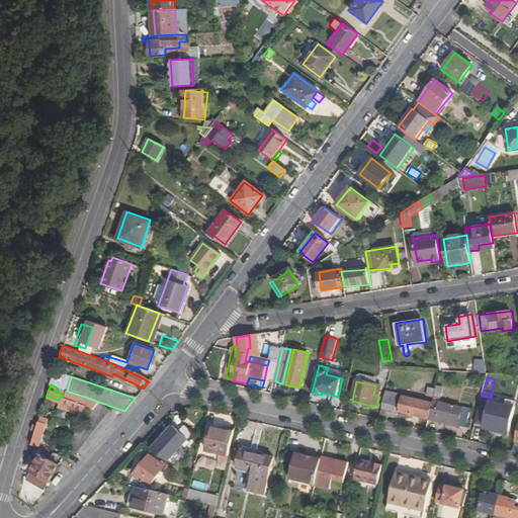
[(437,386),(437,389),(435,396),(441,398),(444,389),(437,386)]
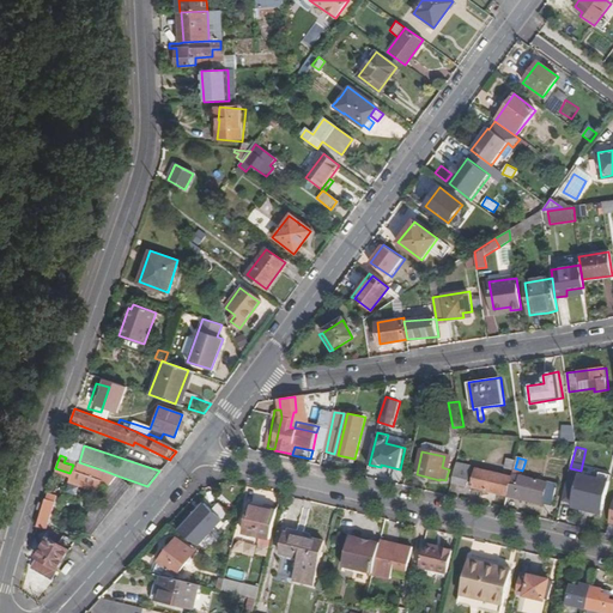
[(515,468),(517,460),(509,459),(507,468),(515,471),(515,468)]
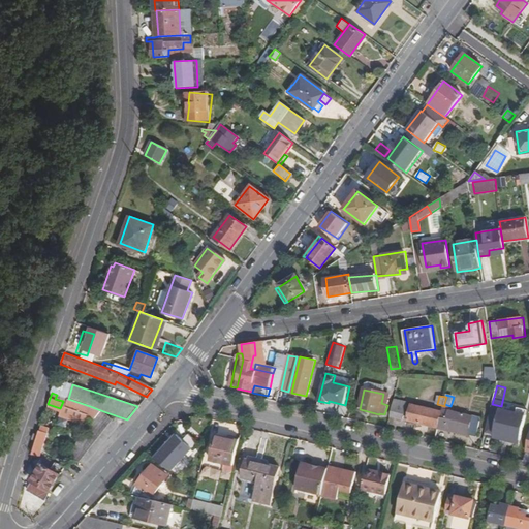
[(87,414),(90,406),(68,399),(65,407),(87,414)]
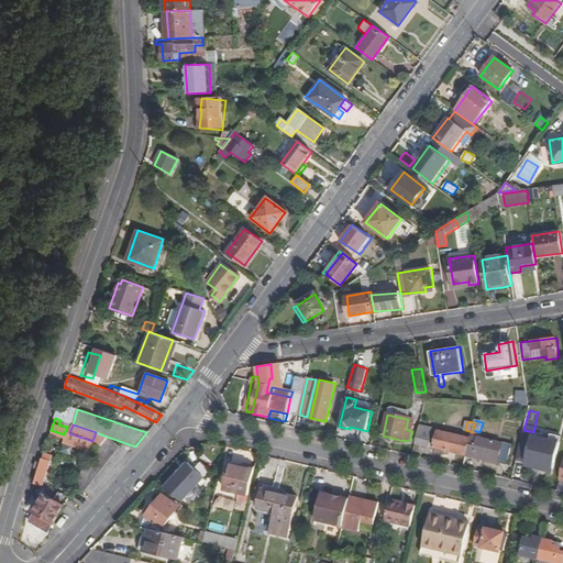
[(431,429),(419,427),(415,444),(430,448),(435,426),(431,424),(431,429)]
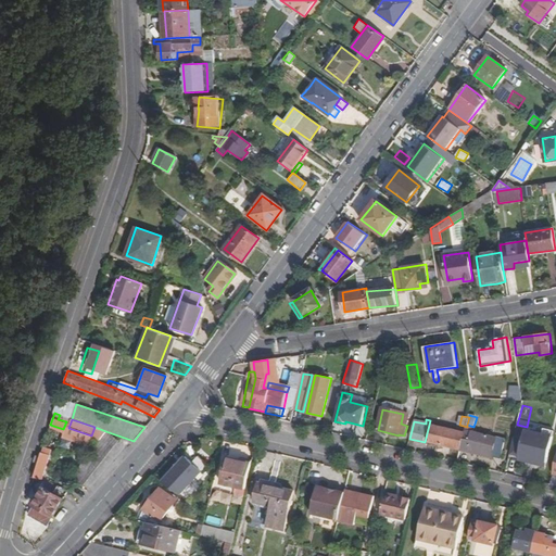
[(430,443),(460,450),(465,433),(433,426),(430,443)]
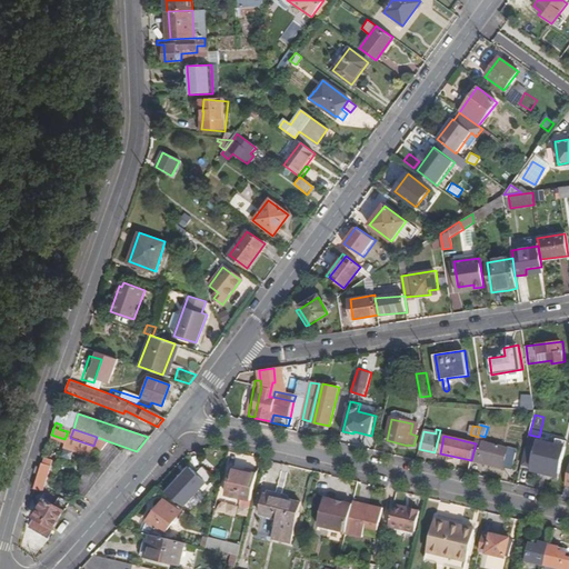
[(518,451),(477,440),(476,443),(471,460),(512,470),(518,451)]
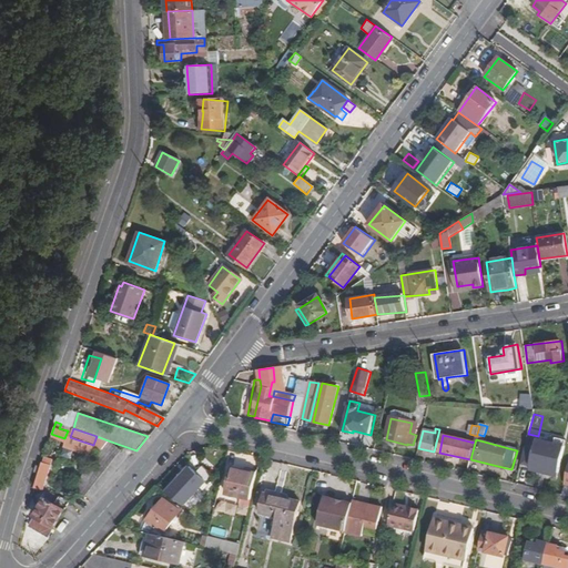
[(122,452),(111,442),(68,486),(80,496),(122,452)]
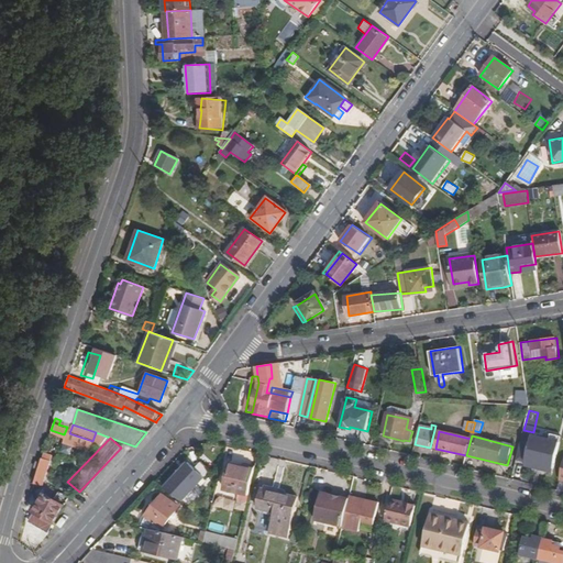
[(551,462),(550,464),(555,466),(560,451),(538,445),(534,457),(551,462)]
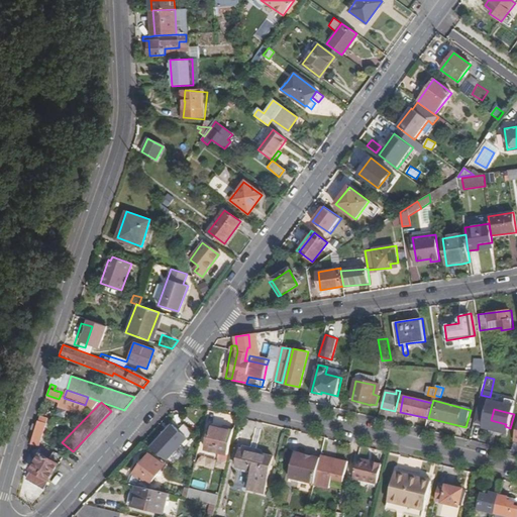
[(30,443),(38,446),(45,423),(37,420),(30,443)]
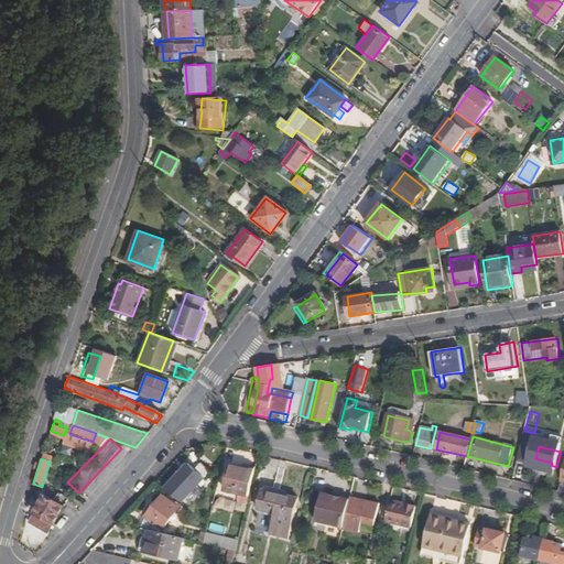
[(214,472),(201,462),(195,469),(188,465),(175,481),(191,495),(205,477),(208,479),(214,472)]
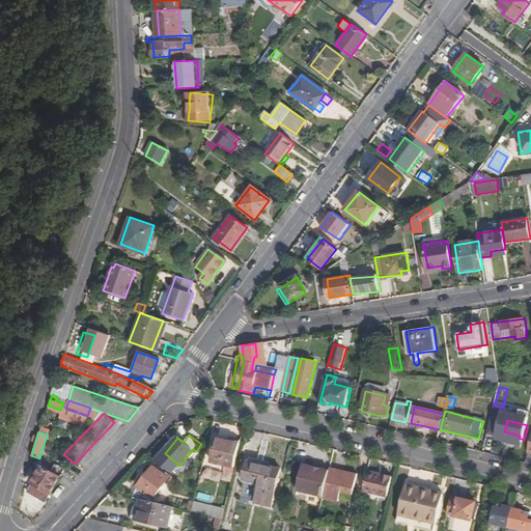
[(213,463),(234,468),(241,444),(232,443),(218,439),(213,463)]
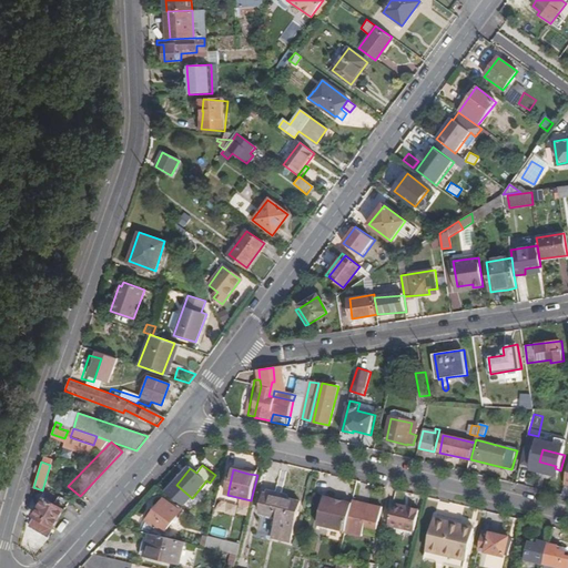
[(265,490),(264,494),(284,499),(283,495),(265,490)]
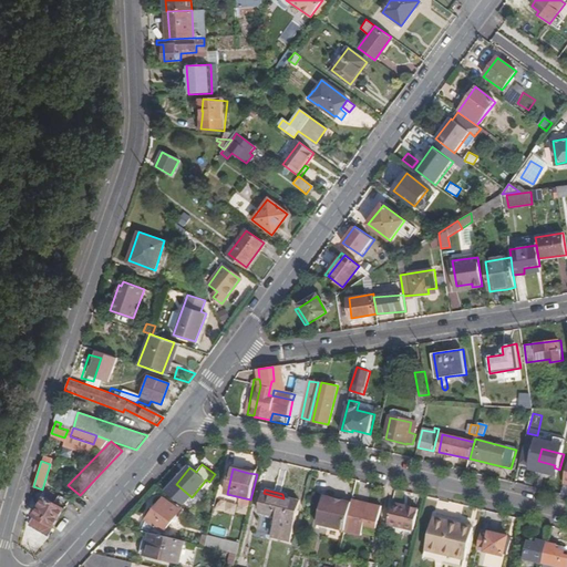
[(33,515),(53,527),(68,502),(48,491),(33,515)]
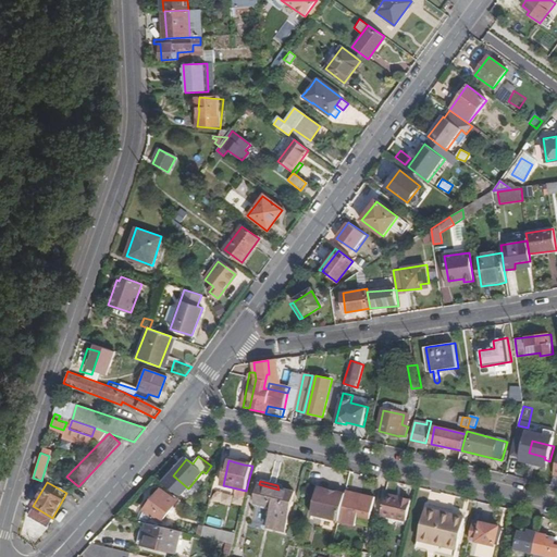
[(294,493),(279,490),(259,484),(254,505),(272,509),(267,530),(283,533),(294,493)]
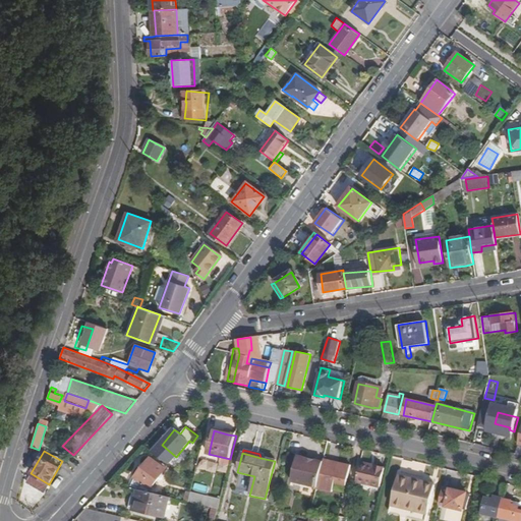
[(316,488),(323,462),(313,460),(313,461),(307,460),(307,458),(297,456),(291,482),(316,488)]
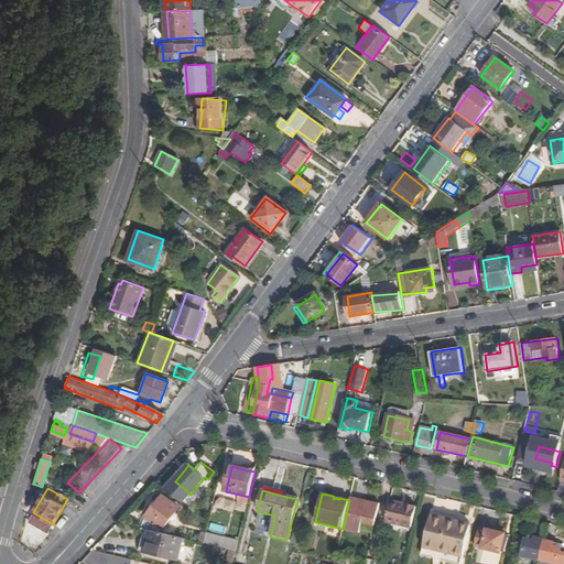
[(150,531),(161,533),(180,509),(163,496),(148,516),(141,529),(150,531)]
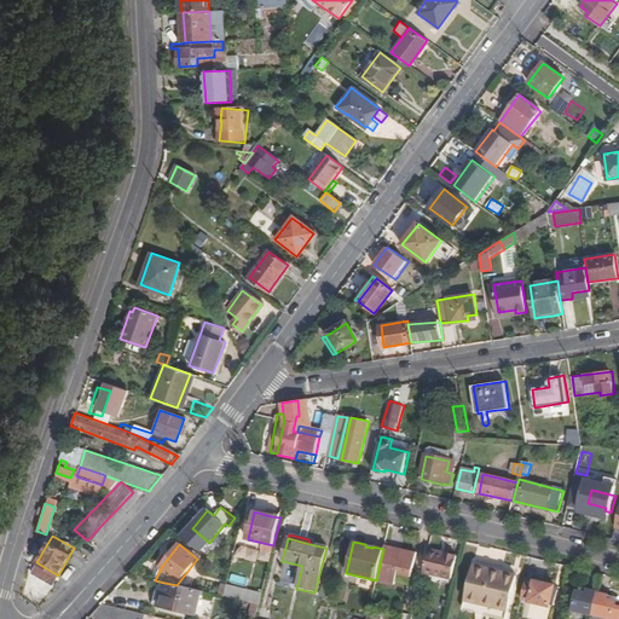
[(247,557),(247,547),(236,545),(236,557),(247,557)]
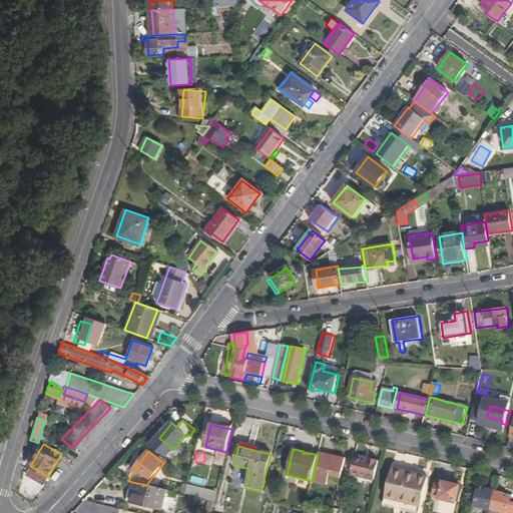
[(318,455),(312,481),(326,485),(328,476),(340,479),(345,459),(319,452),(318,455)]
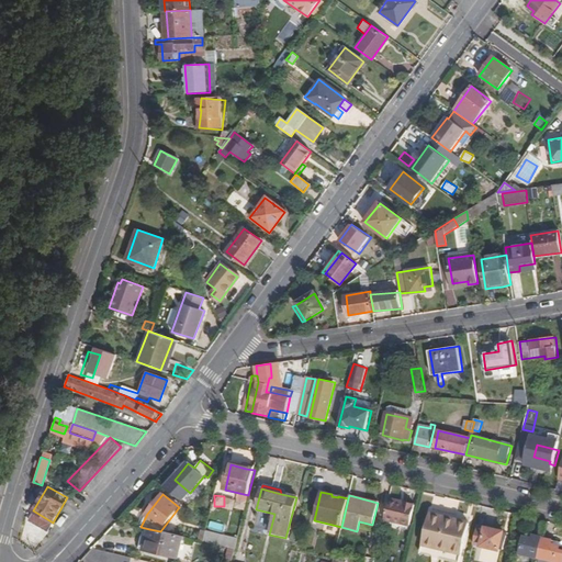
[(390,503),(385,520),(395,524),(397,514),(404,516),(406,507),(390,503)]
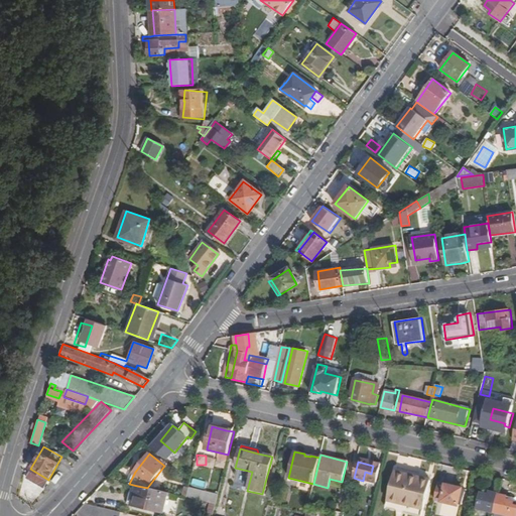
[(394,471),(392,477),(418,484),(420,478),(394,471)]
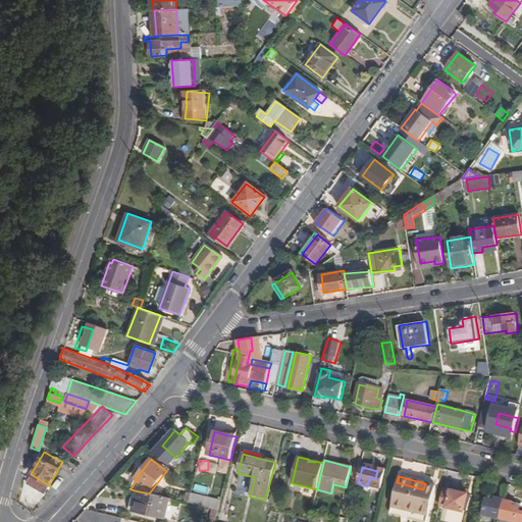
[(392,506),(428,515),(435,486),(425,483),(423,489),(397,482),(390,505),(392,506)]
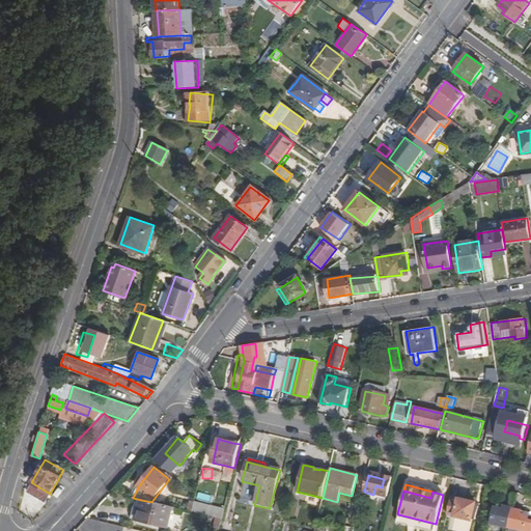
[(446,515),(470,521),(475,504),(457,500),(457,501),(450,499),(446,515)]
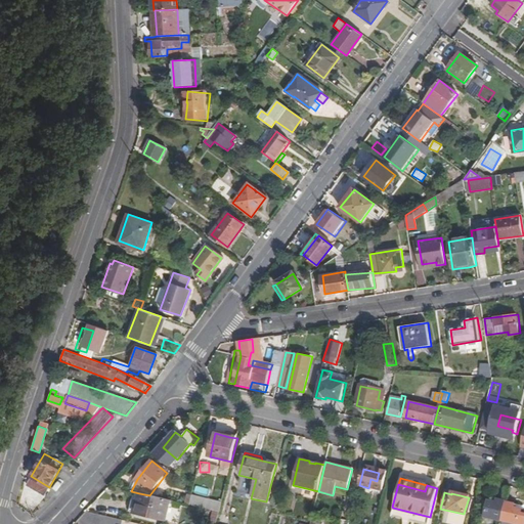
[(149,495),(139,493),(136,503),(133,501),(130,512),(167,521),(173,501),(149,495)]
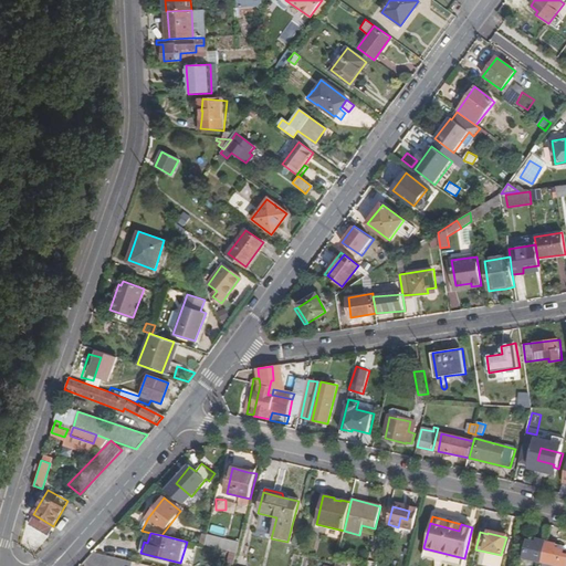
[(522,559),(541,564),(545,543),(536,541),(535,545),(526,543),(522,559)]
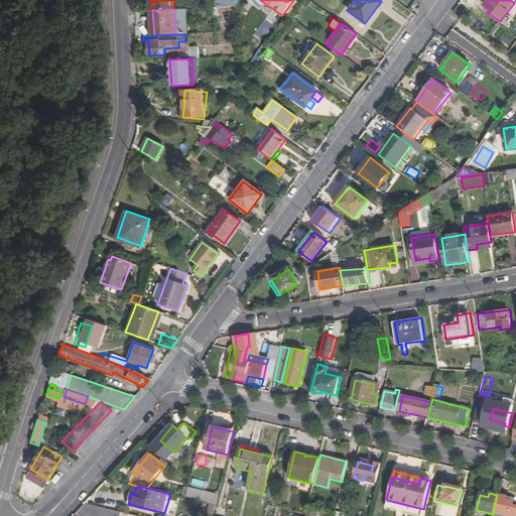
[(505,497),(497,495),(493,514),(503,515),(515,515),(515,508),(512,508),(513,502),(505,500),(505,497)]
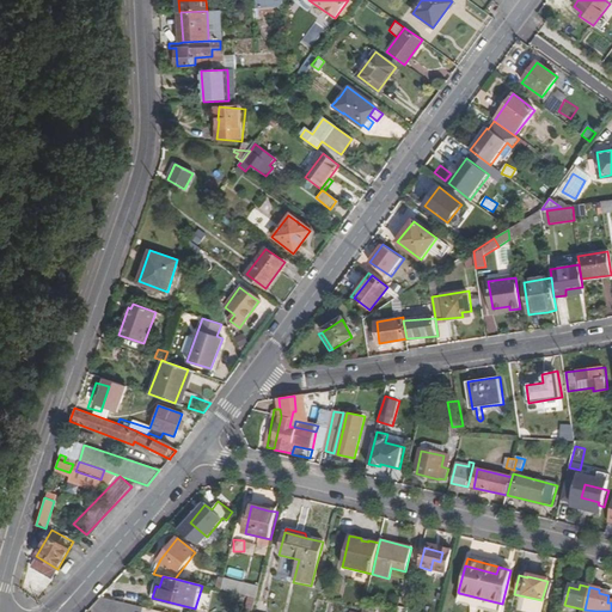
[(499,611),(502,604),(459,593),(458,603),(495,611),(499,611)]
